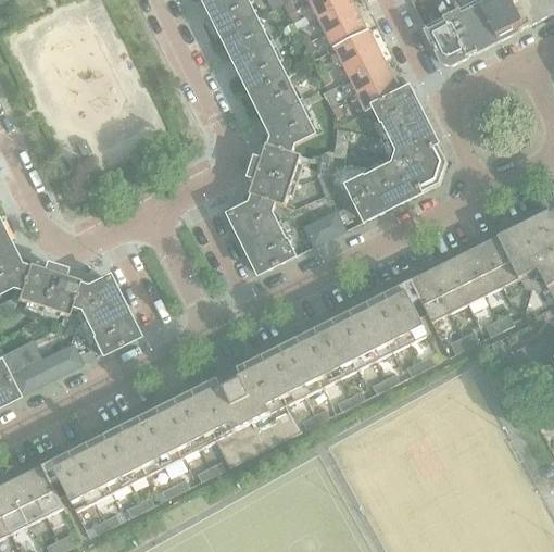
[(202,0),(221,34),(256,15),(249,0),(202,0)]
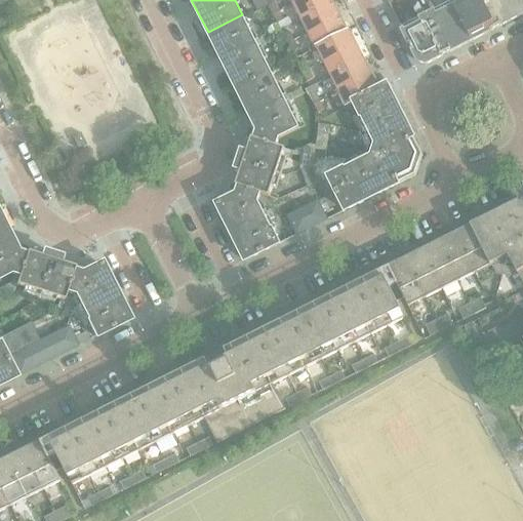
[(277,8),(274,0),(269,0),(266,2),(271,12),(277,8)]
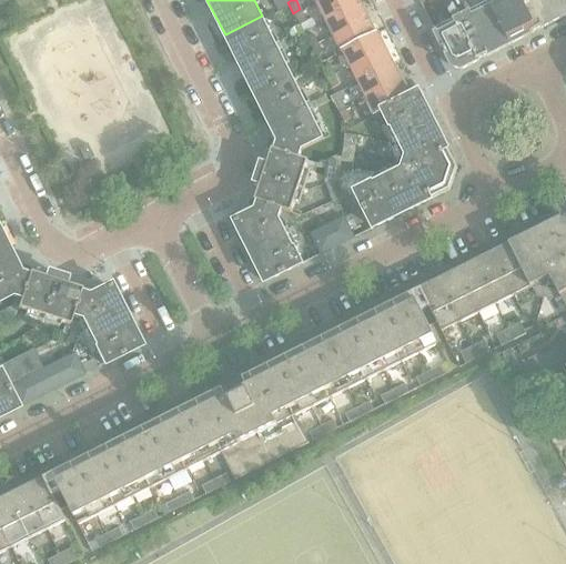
[(322,18),(356,0),(317,0),(314,2),(322,18)]
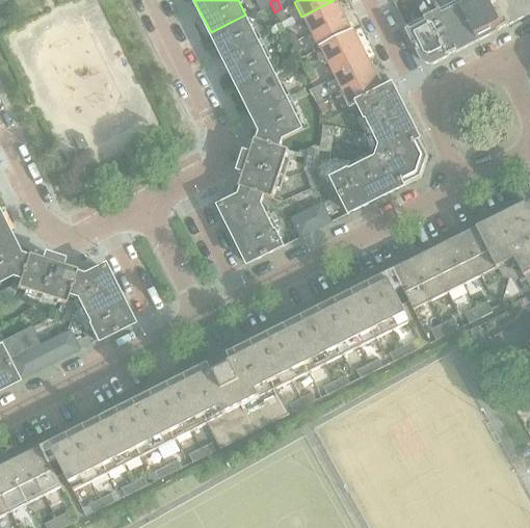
[(309,30),(341,15),(334,0),(301,17),(309,30)]
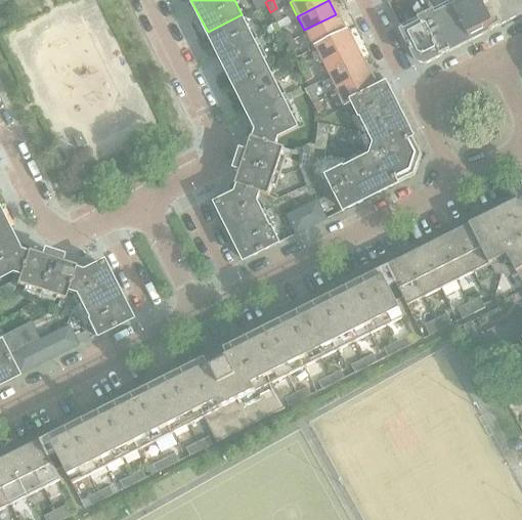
[(468,38),(449,4),(434,11),(432,7),(424,11),(420,5),(419,5),(416,0),(412,0),(408,2),(412,10),(414,9),(417,15),(416,15),(419,19),(402,29),(401,27),(399,28),(416,58),(423,61),(468,38)]
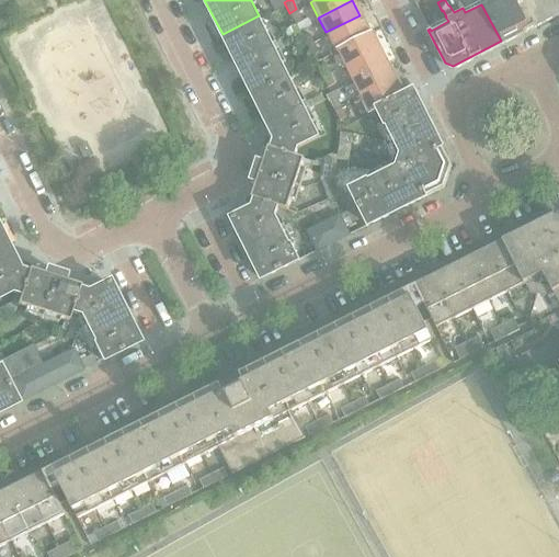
[(554,14),(546,0),(489,0),(481,4),(501,41),(554,14)]
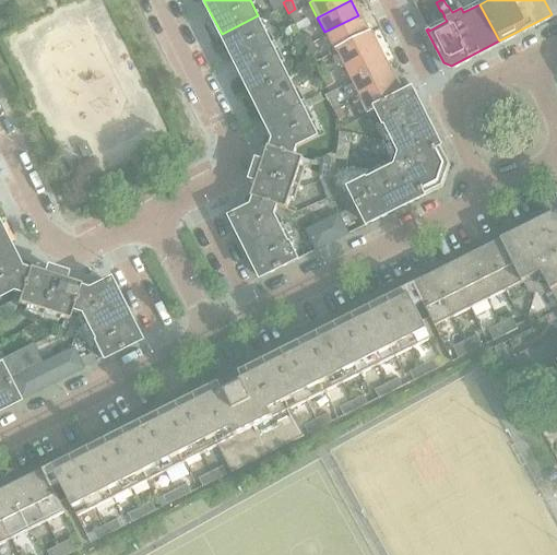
[(556,11),(556,0),(544,0),(552,14),(556,11)]
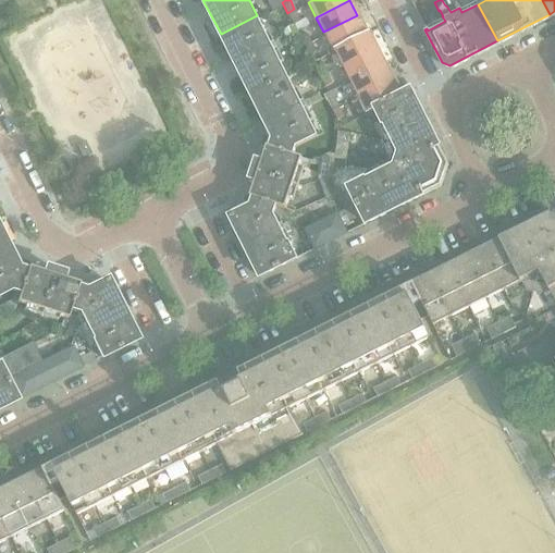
[(298,17),(294,9),(287,13),(292,21),(298,17)]
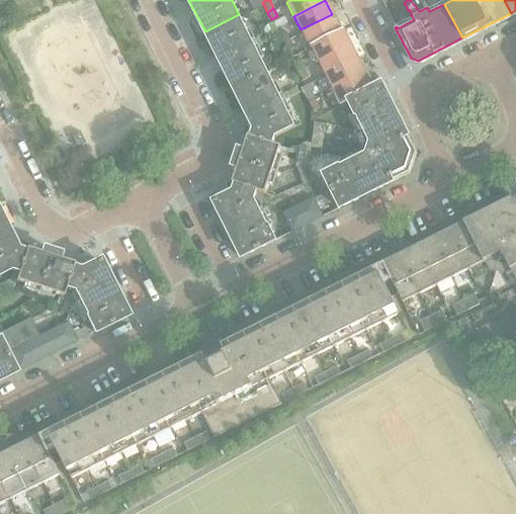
[(267,68),(255,46),(262,41),(258,33),(251,37),(239,14),(205,31),(232,85),(267,68)]
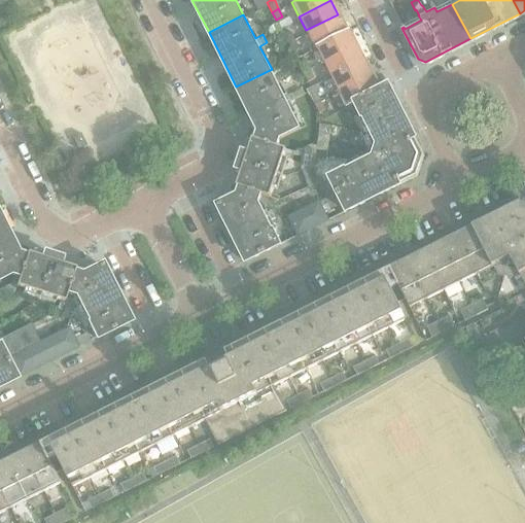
[(313,45),(345,29),(338,14),(306,30),(313,45)]
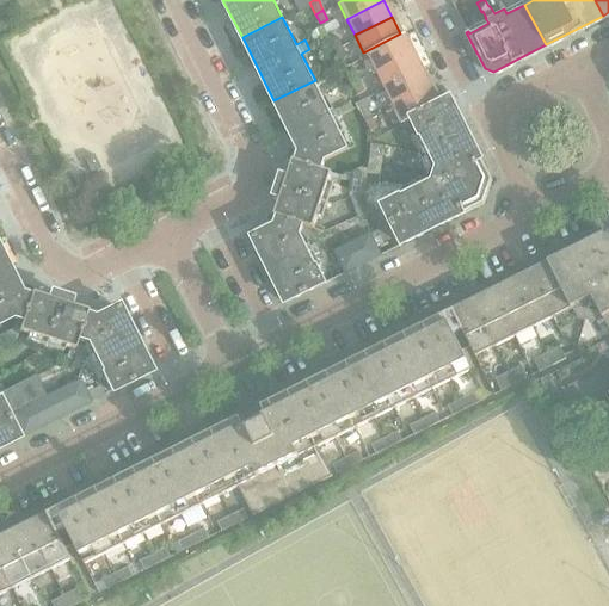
[(326,37),(324,31),(320,24),(307,30),(313,43),(326,37)]
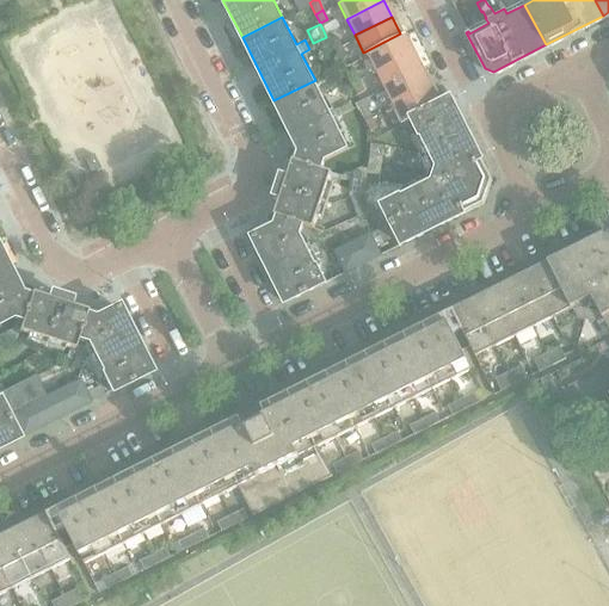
[(374,69),(412,50),(403,32),(400,33),(363,53),(364,55),(365,55),(374,69)]
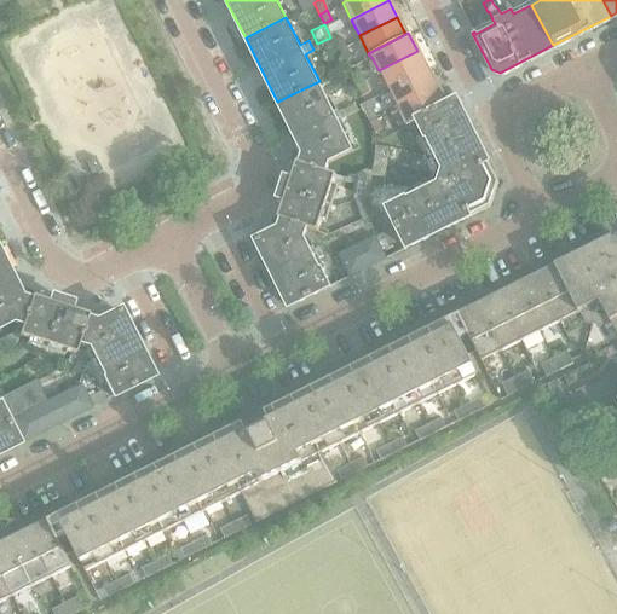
[(345,44),(340,34),(332,38),(336,47),(345,44)]
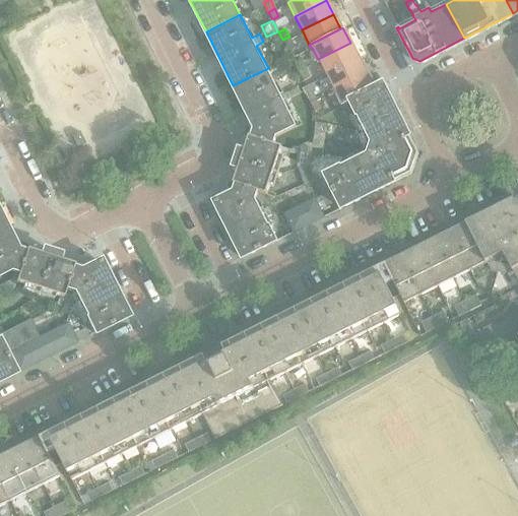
[(294,45),(289,37),(282,40),(286,48),(294,45)]
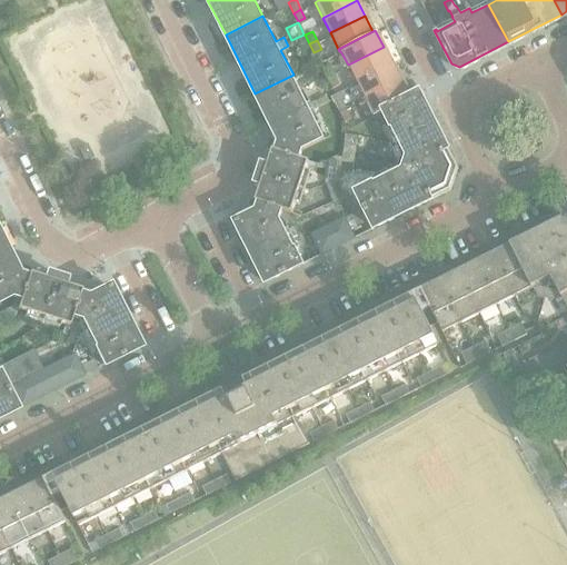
[(356,80),(391,63),(384,47),(348,65),(356,80)]
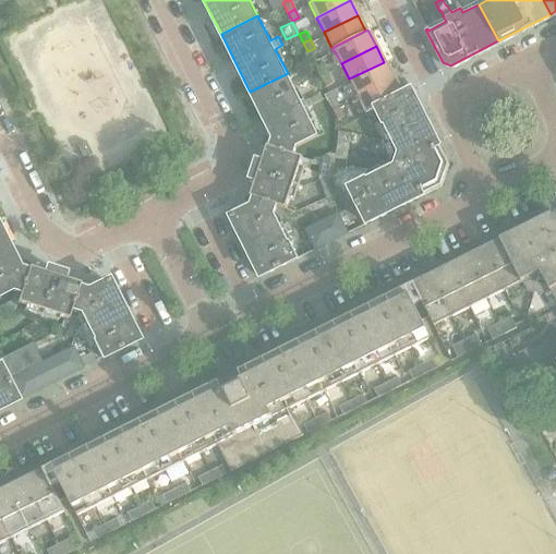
[(326,71),(322,62),(315,67),(319,75),(326,71)]
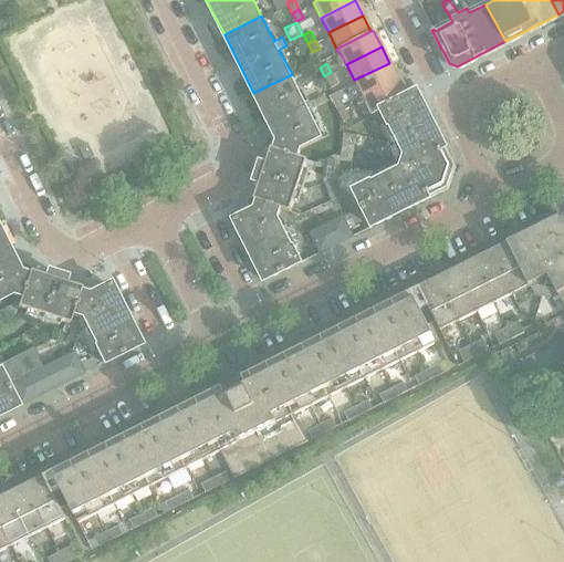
[(362,95),(397,79),(389,63),(354,80),(362,95)]
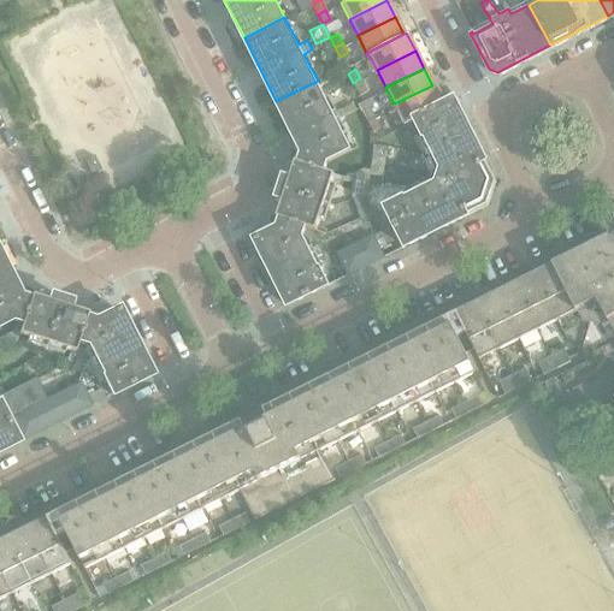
[(365,88),(360,78),(353,83),(358,93),(365,88)]
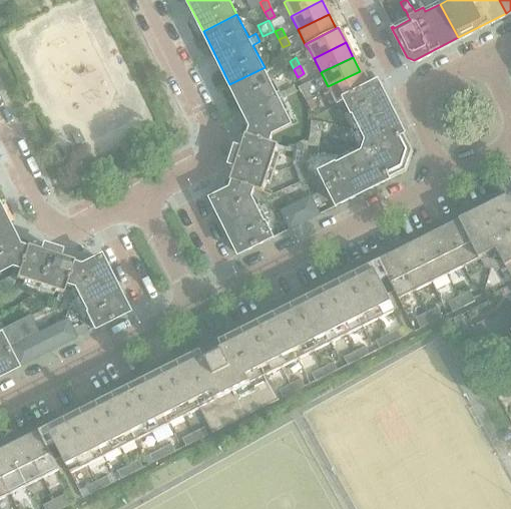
[(277,91),(265,68),(265,67),(229,84),(250,125),(247,133),(270,140),(273,132),(292,122),(286,108),(291,106),(285,94),(300,86),(297,81),(284,87),(277,91)]
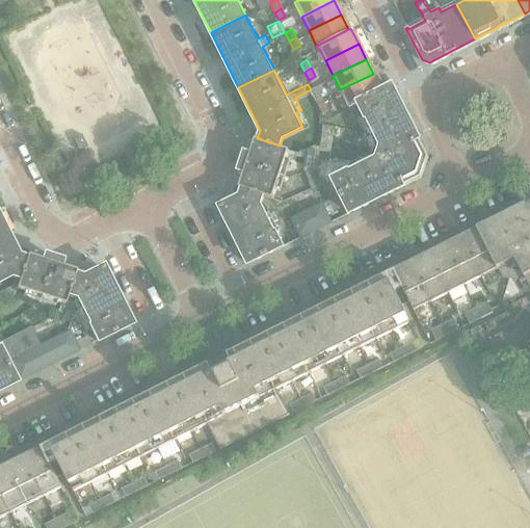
[(380,89),(380,88),(373,74),(340,89),(348,106),(354,102),(380,89)]
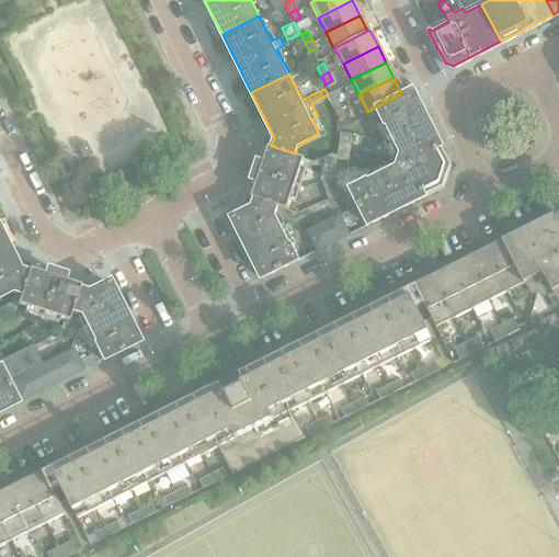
[(448,162),(413,91),(411,88),(401,93),(401,94),(374,108),(387,134),(381,137),(385,143),(390,140),(396,154),(395,158),(445,173),(448,162)]
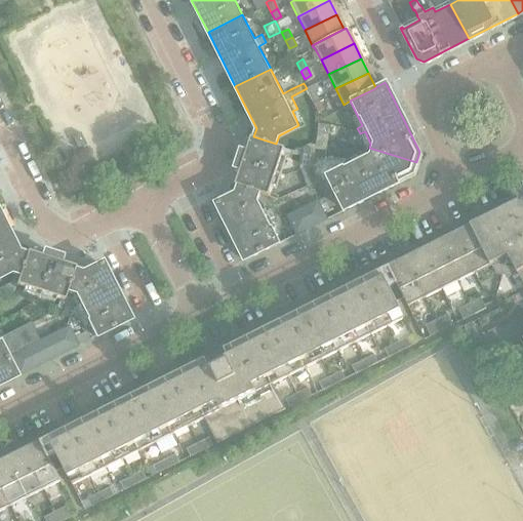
[(318,97),(313,89),(307,92),(311,102),(318,97)]
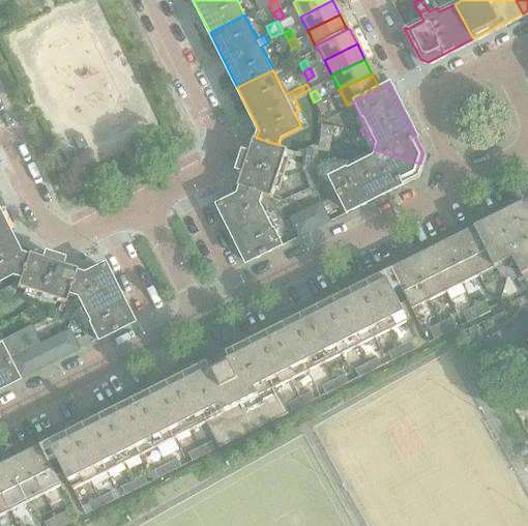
[(325,107),(321,98),(314,103),(318,111),(325,107)]
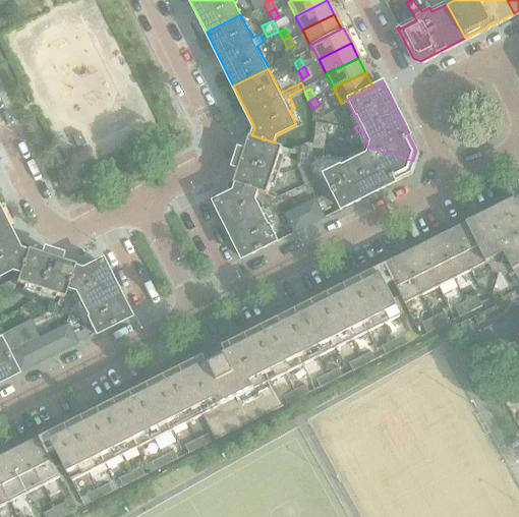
[(323,133),(325,121),(315,120),(313,132),(323,133)]
